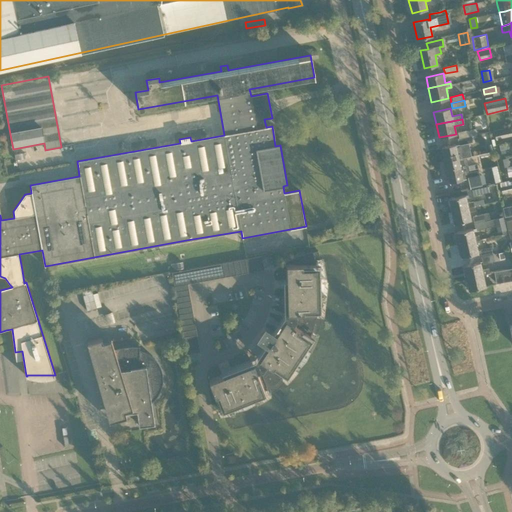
[(457,139),(471,136),(476,134),(475,128),(458,132),(459,138),(457,139)]
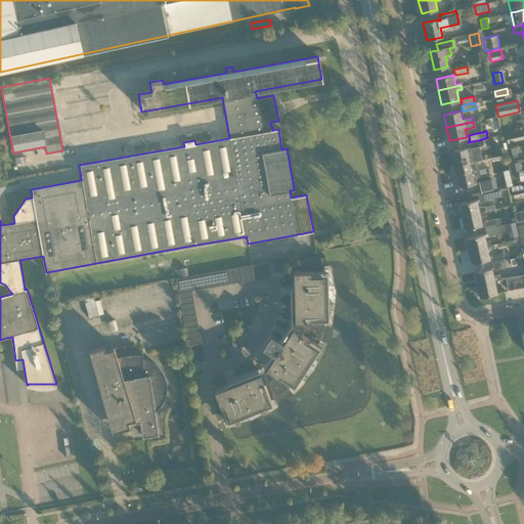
[(523,131),(516,134),(506,136),(508,142),(523,138),(523,131)]
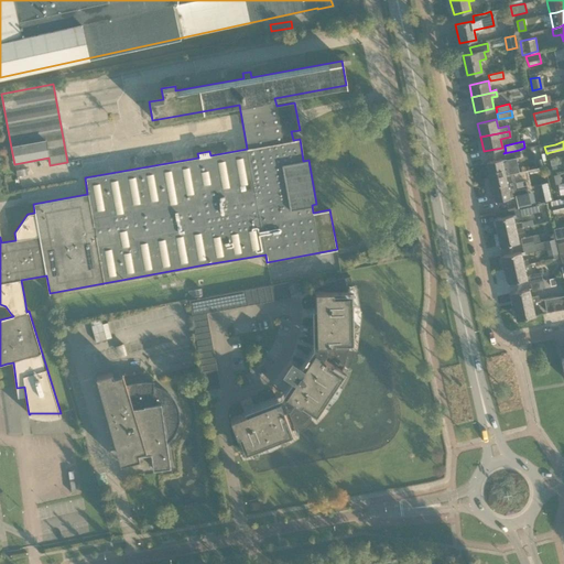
[(520,156),(519,150),(503,153),(506,160),(520,156)]
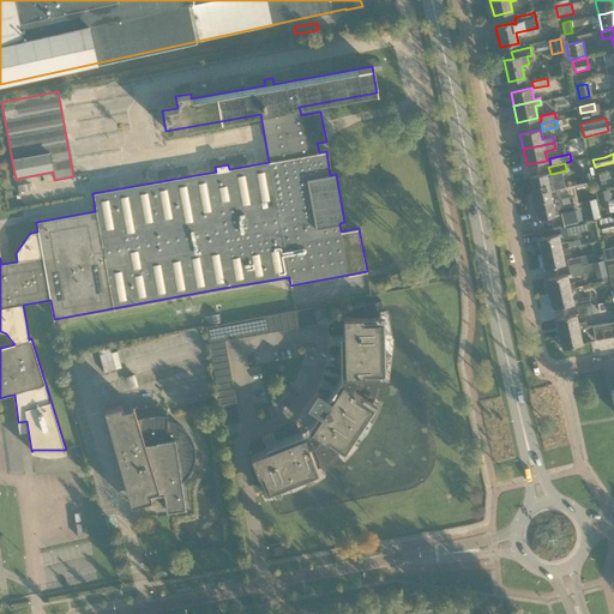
[(530,176),(534,194),(559,190),(559,188),(554,190),(553,185),(549,186),(546,173),(530,176)]
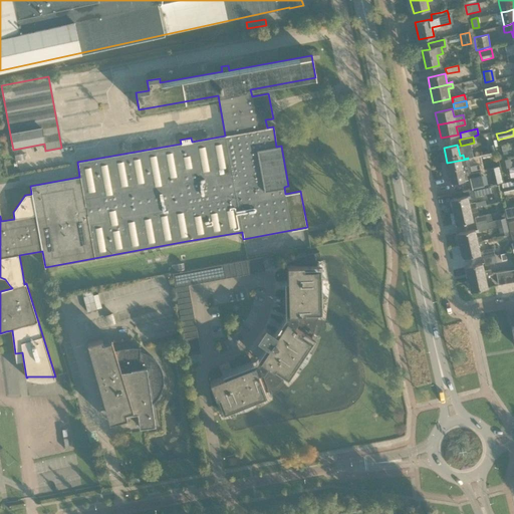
[(470,178),(481,175),(480,169),(471,171),(468,159),(447,163),(451,183),(470,179),(470,178)]
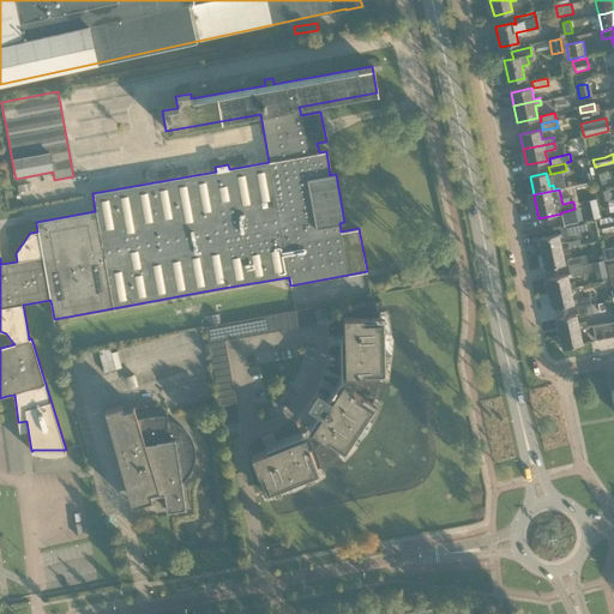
[(597,205),(587,208),(590,220),(600,217),(597,205)]
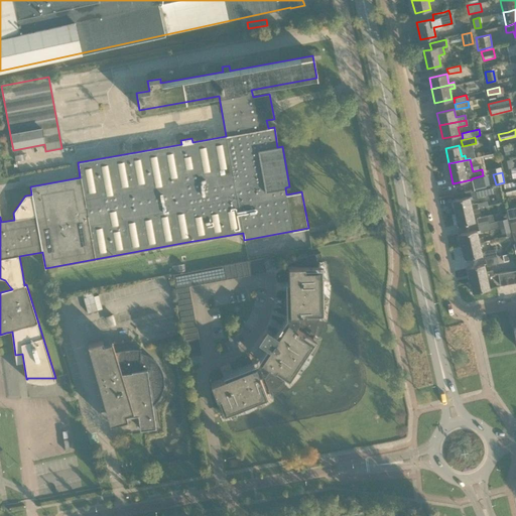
[(483,175),(472,178),(472,179),(474,190),(486,187),(483,175)]
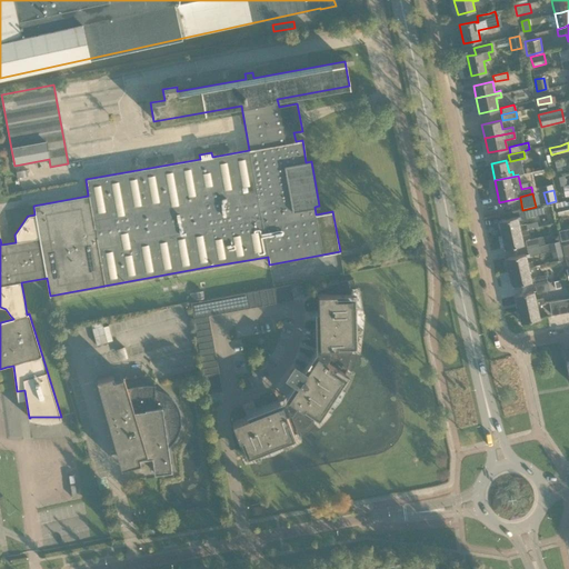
[(568,205),(557,208),(558,215),(568,212),(568,205)]
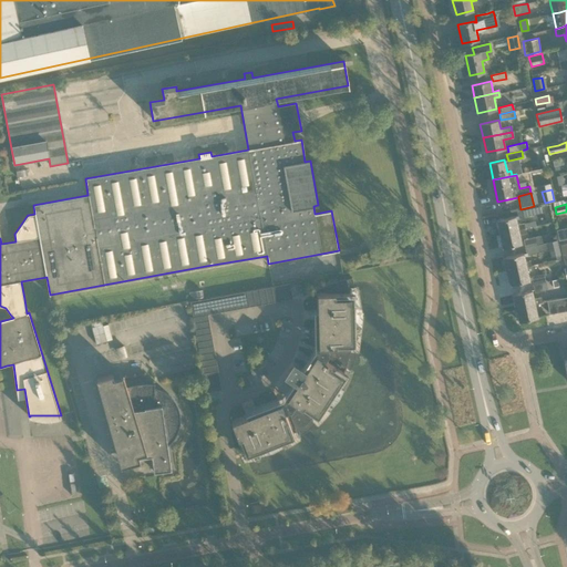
[(521,209),(516,210),(518,218),(542,213),(540,205),(534,206),(521,209)]
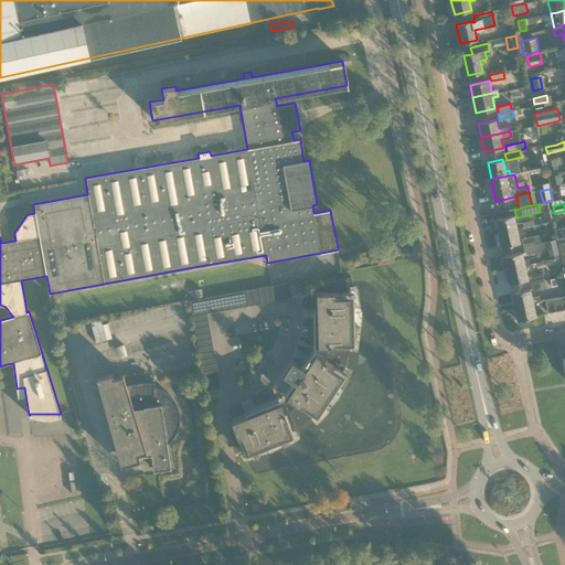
[(496,219),(498,233),(523,227),(522,222),(515,223),(513,215),(496,219)]
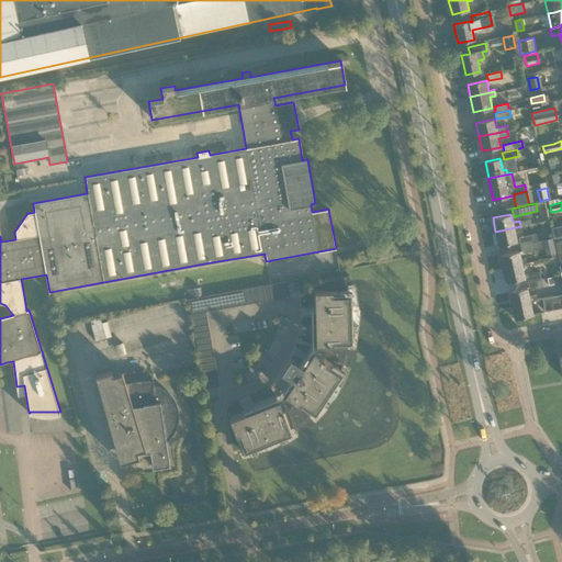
[(520,226),(495,232),(498,245),(516,240),(515,233),(521,231),(520,226)]
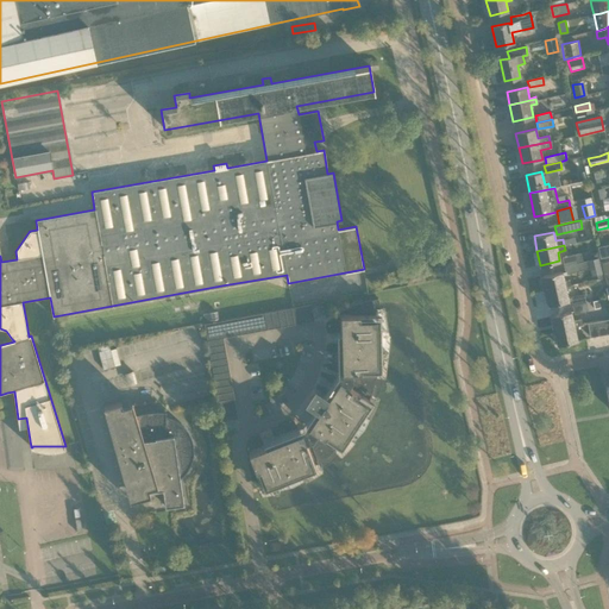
[(608,249),(608,245),(598,248),(601,257),(608,255),(608,249)]
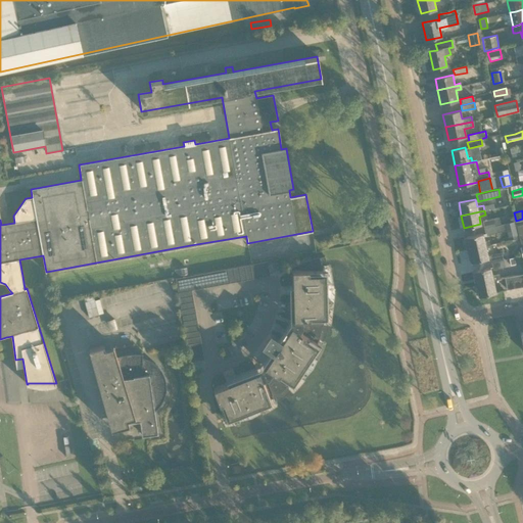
[(482,221),(484,229),(514,223),(513,222),(509,223),(501,225),(498,218),(482,221)]
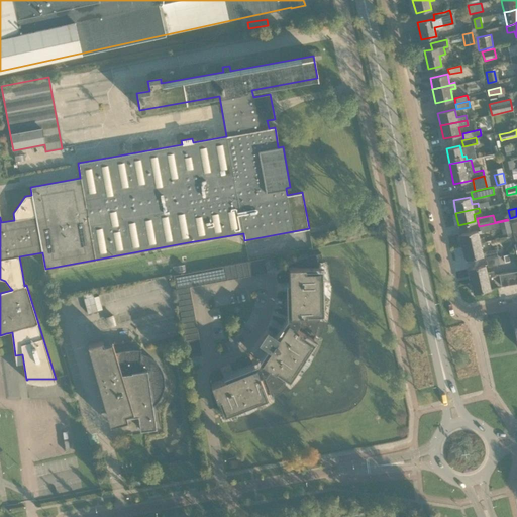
[(508,220),(479,226),(480,232),(500,228),(502,234),(510,232),(508,220)]
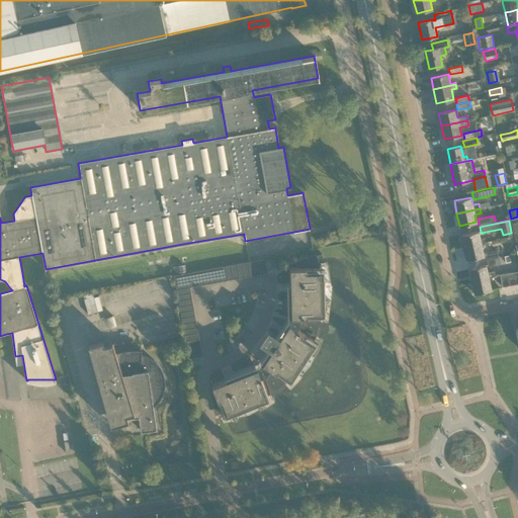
[(463,243),(463,247),(486,242),(485,238),(480,239),(478,231),(461,235),(463,243)]
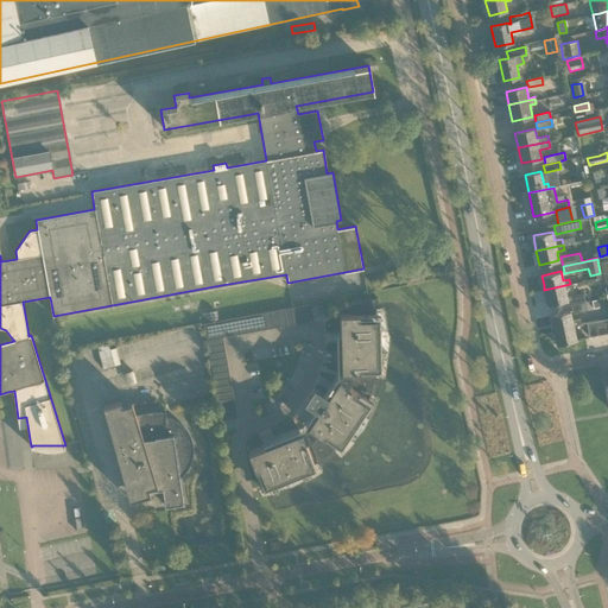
[(548,304),(567,301),(565,292),(574,290),(572,284),(570,284),(544,290),(548,304)]
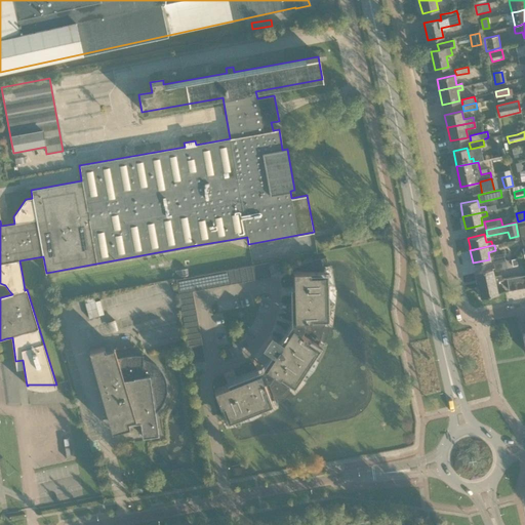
[(503,254),(492,256),(493,264),(506,260),(503,254)]
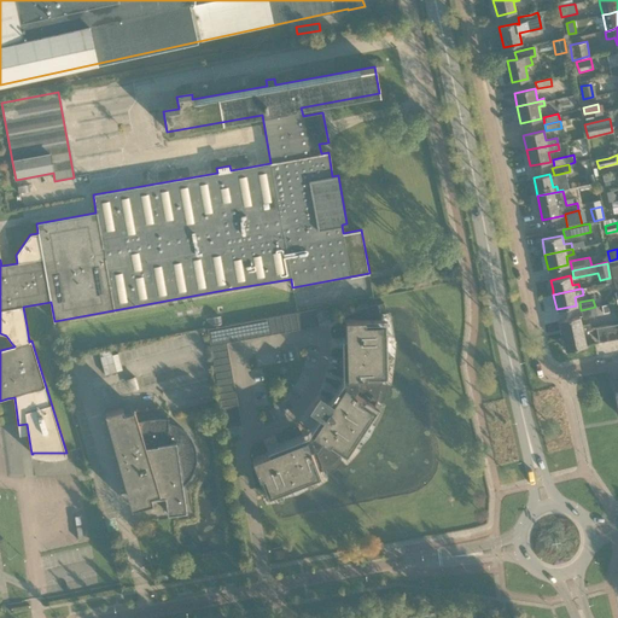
[(380,313),(386,313),(384,303),(356,312),(356,320),(345,320),(347,378),(357,378),(357,384),(357,386),(354,391),(345,385),(331,406),(320,398),(314,408),(336,423),(333,426),(322,419),(313,433),(321,439),(318,445),(316,447),(310,449),(307,439),(252,460),(267,497),(321,477),(319,471),(325,468),(326,474),(332,471),(338,466),(343,461),(338,458),(342,453),(347,456),(378,408),(373,404),(377,400),(382,403),(384,396),(386,390),(388,383),(382,383),(382,377),(388,377),(386,319),(380,319),(380,313)]
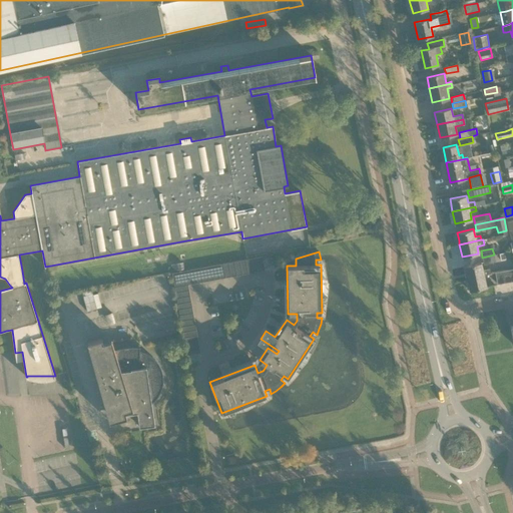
[(494,254),(482,258),(484,265),(495,262),(494,255),(494,254)]
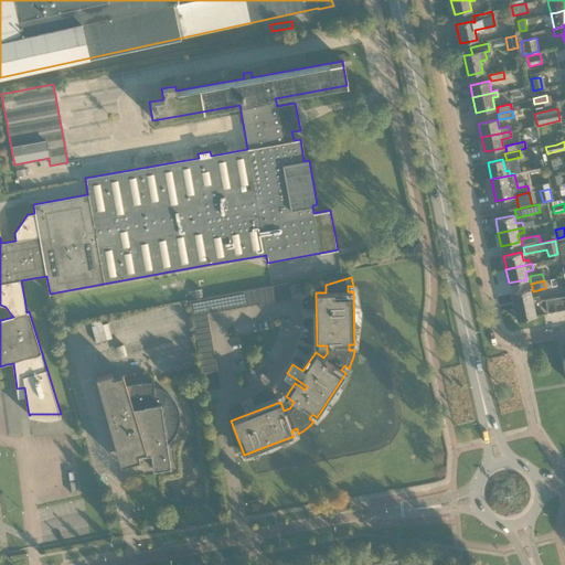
[(286,299),(283,284),(276,285),(279,300),(286,299)]
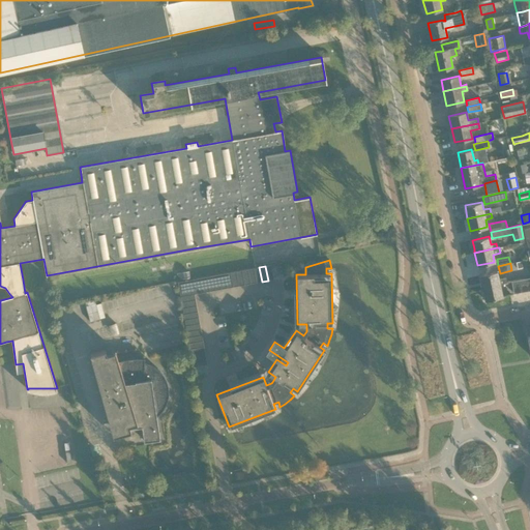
[(257,283),(262,282),(259,267),(254,268),(257,283)]
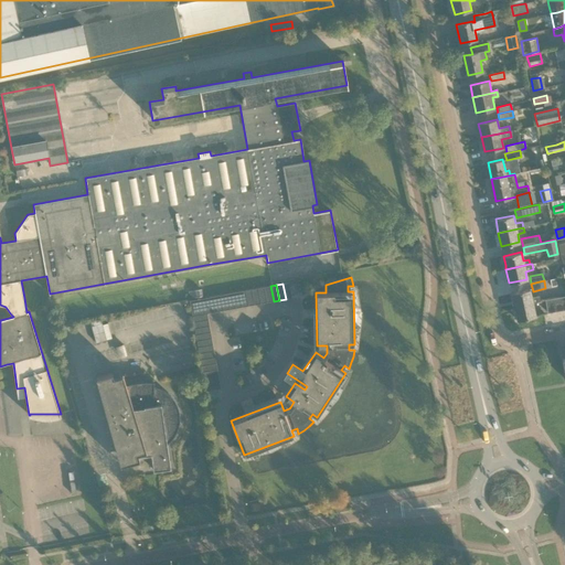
[(270,286),(264,287),(267,302),(274,301),(270,286)]
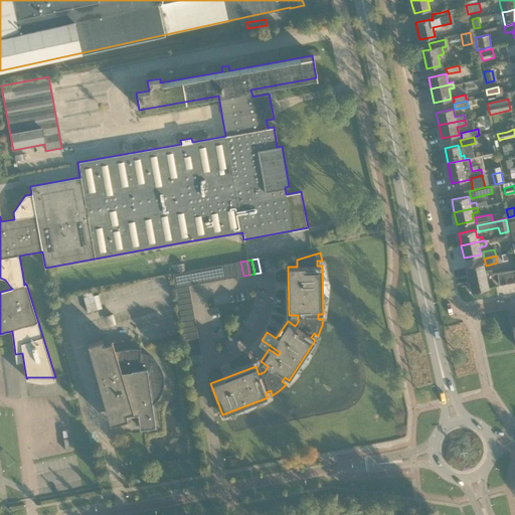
[(240,262),(234,263),(237,277),(243,276),(240,262)]
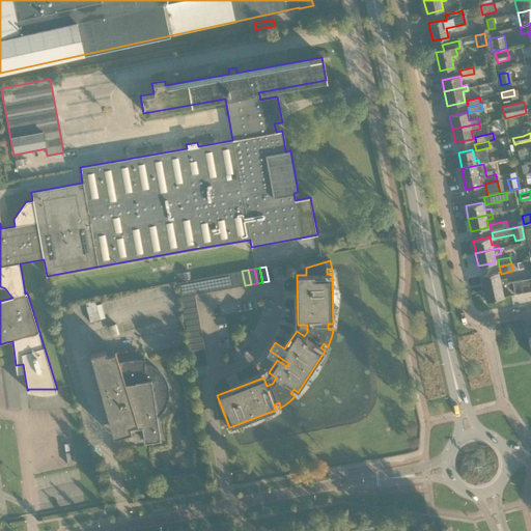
[(242,271),(235,272),(239,286),(245,285),(242,271)]
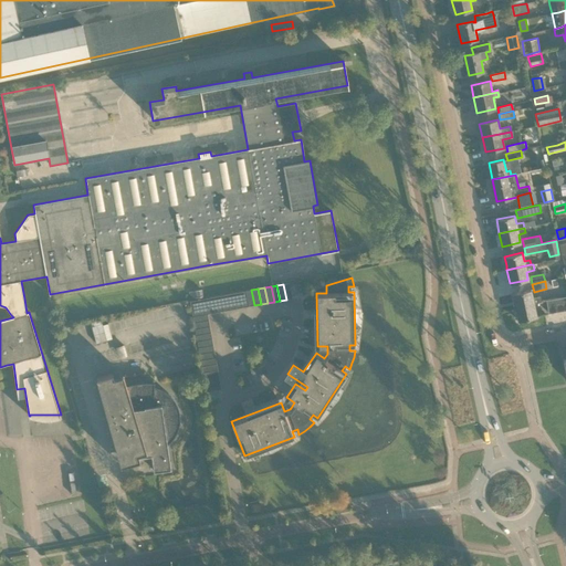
[(251,290),(245,291),(249,306),(254,305),(251,290)]
